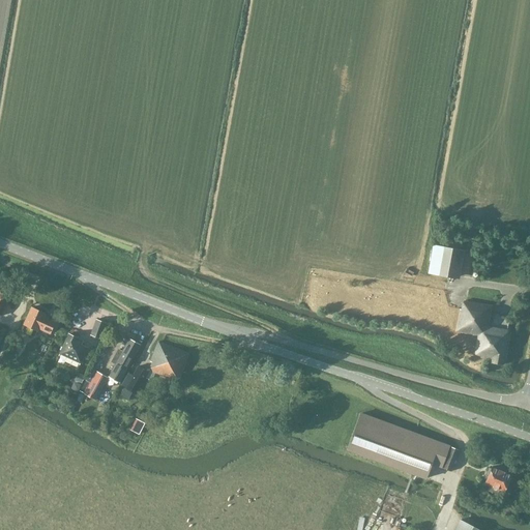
[(465,252),(451,248),(433,245),(428,273),(460,280),(465,252)]
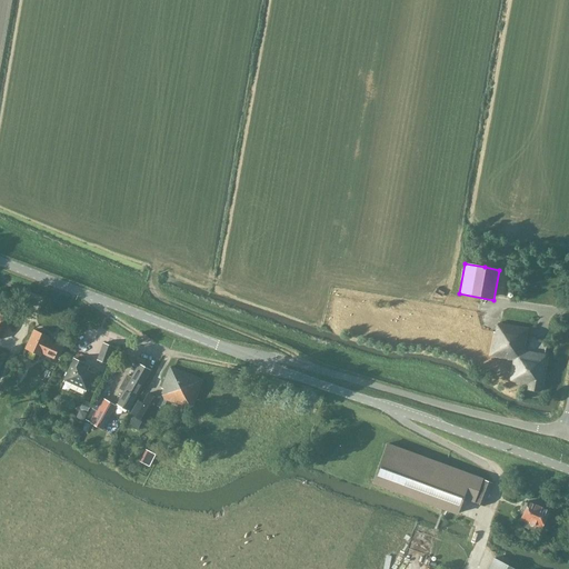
[(0,339),(0,340),(10,320),(0,315),(0,339)]
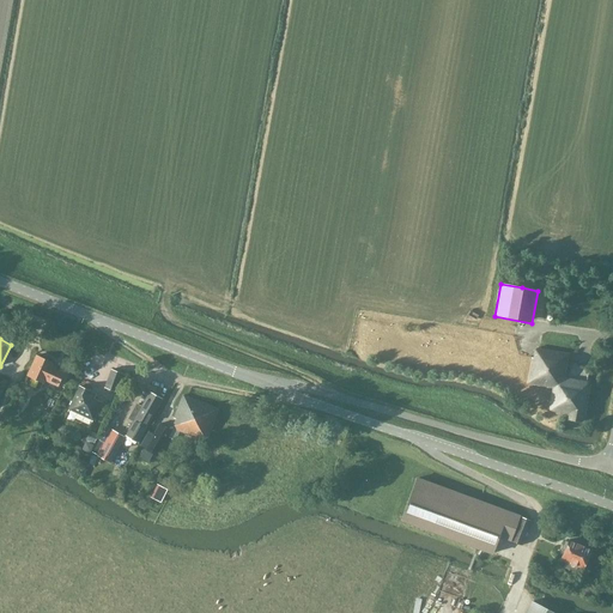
[(581,422),(588,382),(565,378),(569,353),(535,347),(533,357),(532,357),(527,383),(552,388),(547,408),(557,412),(557,413),(568,416),(566,419),(581,422)]
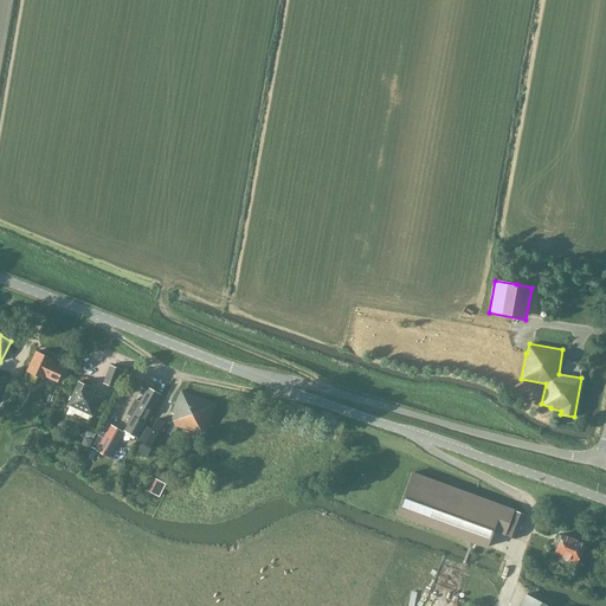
[(57,382),(63,368),(50,362),(52,360),(36,352),(26,372),(43,379),(44,376),(57,382)]
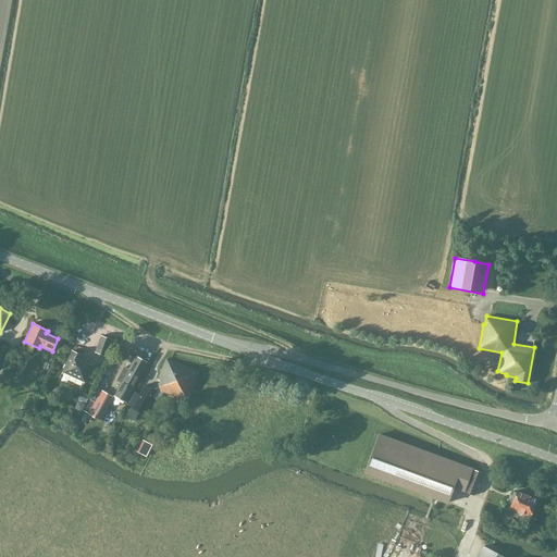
[(100,336),(95,353),(104,357),(111,339),(100,336)]
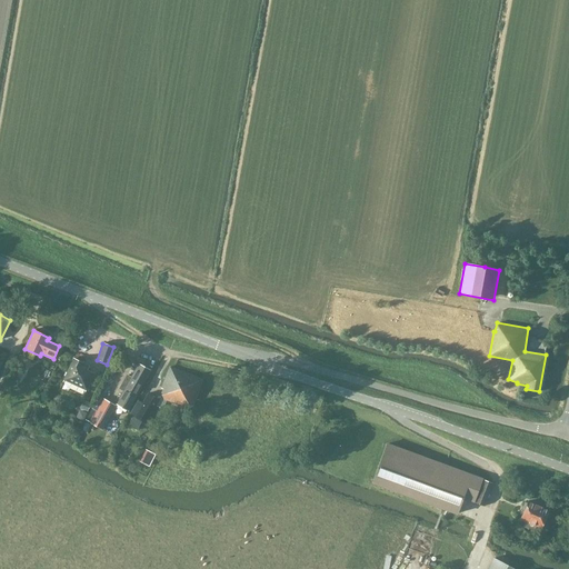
[(63,380),(86,390),(93,373),(87,370),(88,367),(82,365),(83,363),(73,359),(63,380)]
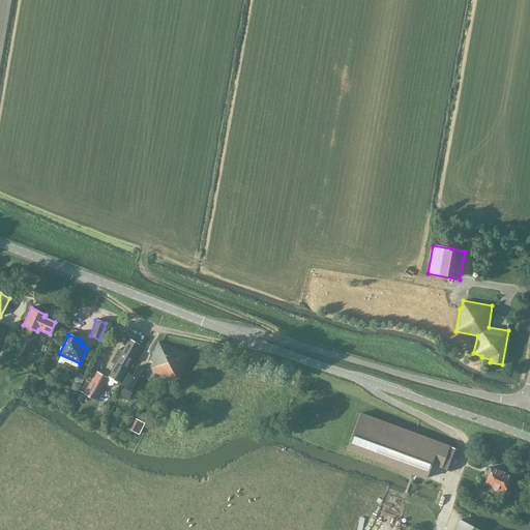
[(109,376),(118,382),(139,346),(129,339),(122,352),(118,350),(112,361),(116,363),(109,376)]
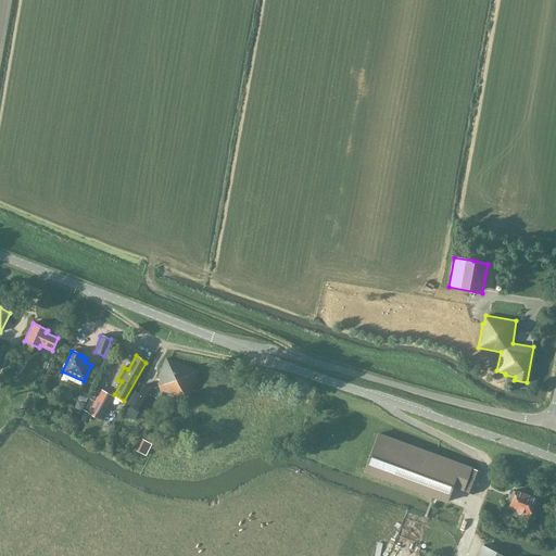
[(156,389),(186,401),(197,371),(165,358),(156,379),(160,380),(156,387),(156,389)]
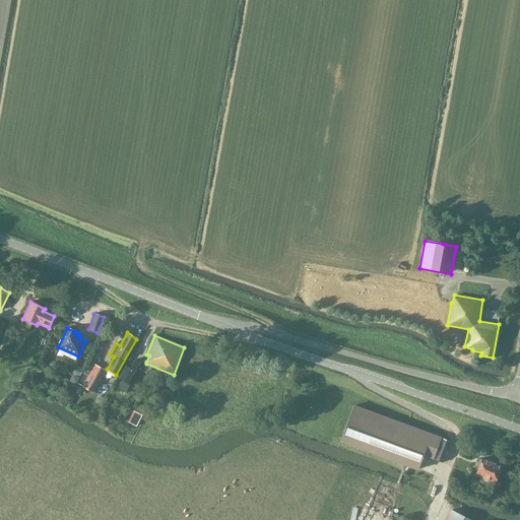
[(233,354),(230,361),(237,363),(239,356),(233,354)]
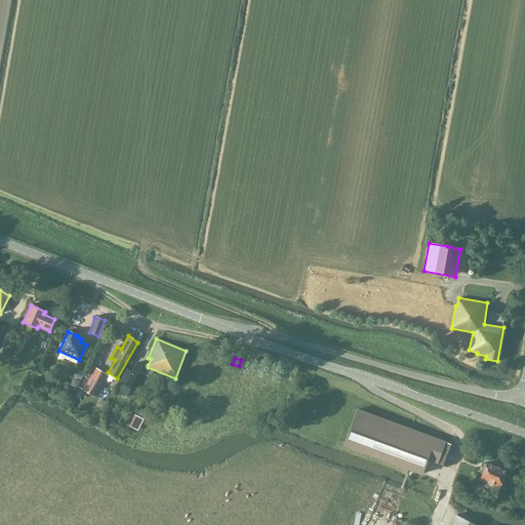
[(147,368),(142,366),(136,363),(131,371),(126,368),(120,381),(124,384),(119,392),(126,396),(130,389),(134,392),(147,368)]
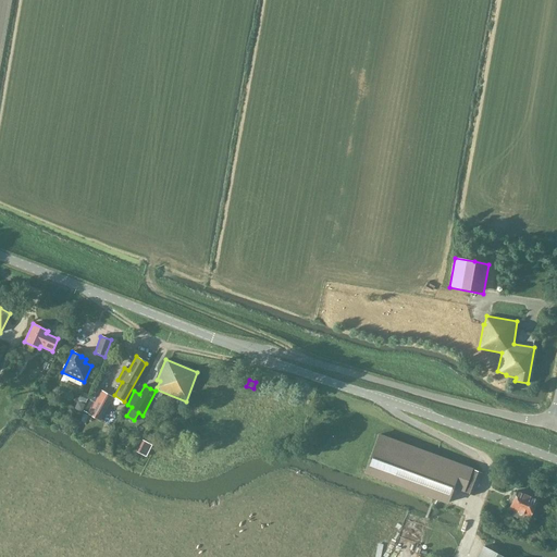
[(113,398),(107,394),(100,391),(96,400),(95,401),(90,399),(84,410),(89,413),(88,415),(100,420),(108,407),(113,398)]
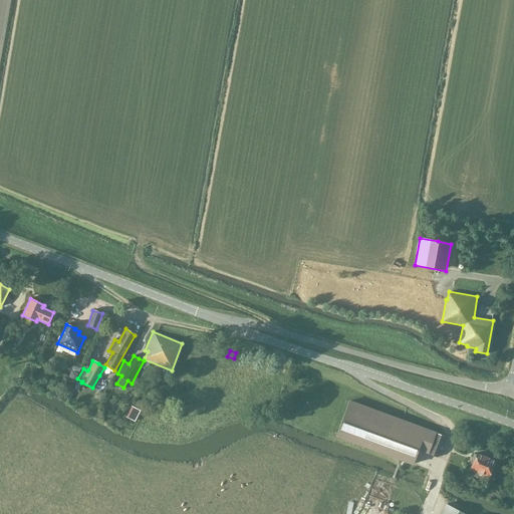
[(74,379),(77,372),(73,370),(69,372),(67,376),(74,379)]
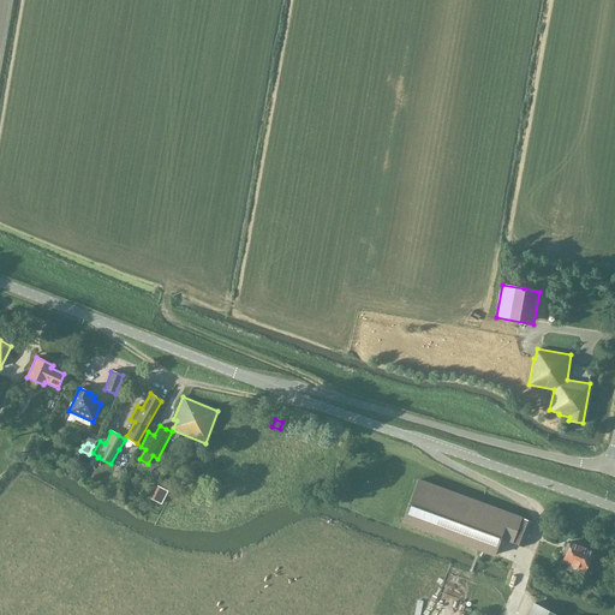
[(402,524),(494,557),(501,539),(513,543),(523,547),(532,523),(523,518),(523,519),(508,513),(473,501),(418,481),(402,524)]
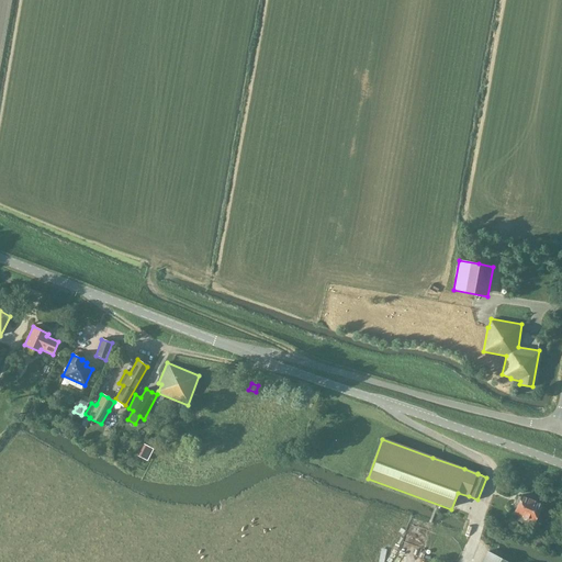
[(144,445),(138,456),(146,460),(152,448),(144,445)]
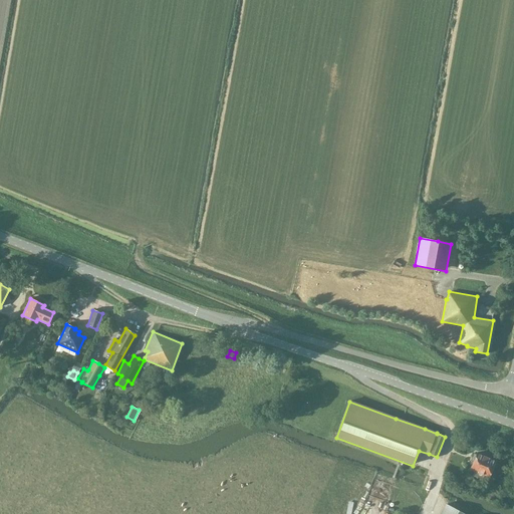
[(489,478),(496,461),(477,452),(476,455),(474,454),(471,461),(473,461),(469,469),(475,472),(473,476),(482,479),(484,476),(489,478)]
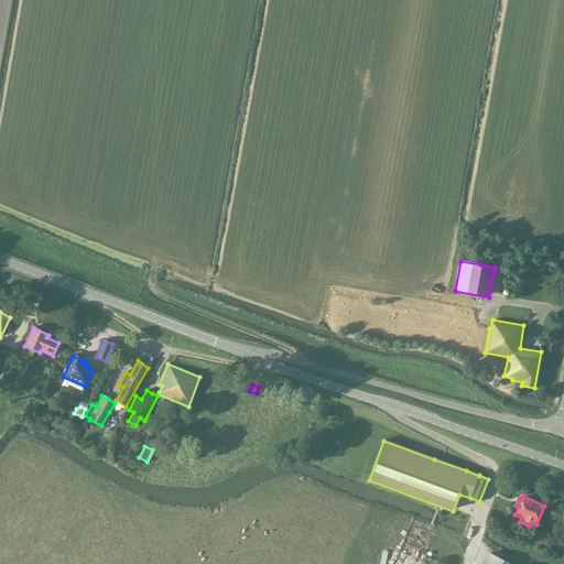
[(510,563),(503,561),(489,553),(484,563),(510,563)]
